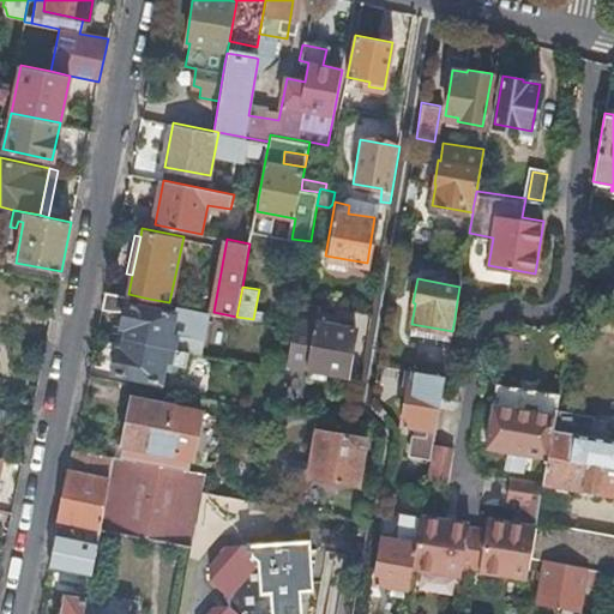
[(190,350),(202,353),(203,353),(210,318),(175,311),(148,306),(149,299),(128,294),(106,289),(102,306),(125,311),(122,325),(127,326),(126,337),(190,350)]
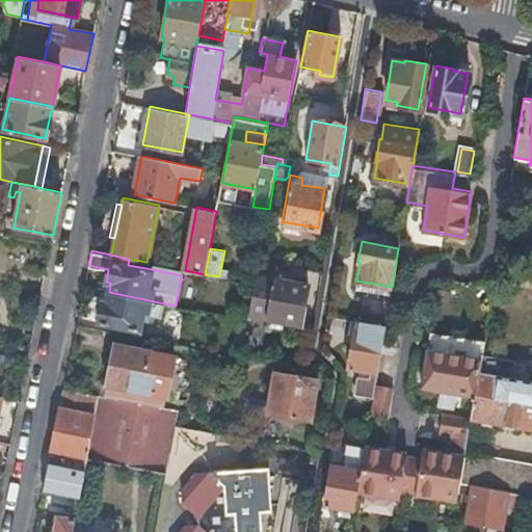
[(153,263),(152,269),(182,275),(183,269),(176,268),(153,263)]
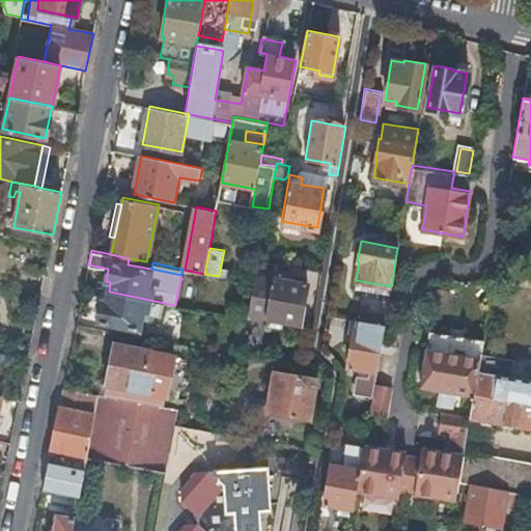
[(254,284),(249,313),(301,323),(307,283),(256,275),(254,284)]
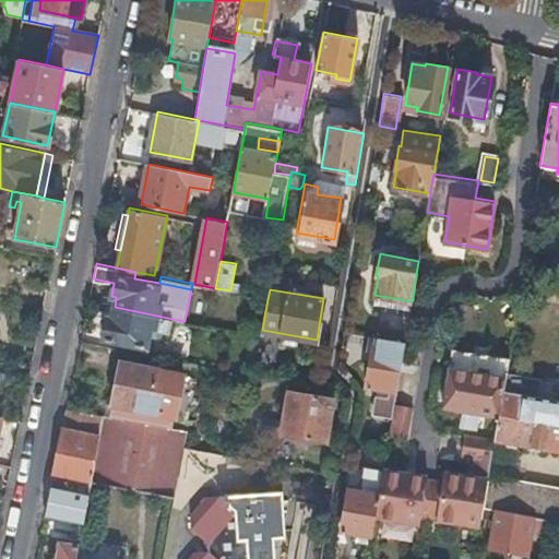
[(107,306),(115,307),(116,297),(111,296),(109,301),(108,300),(107,306)]
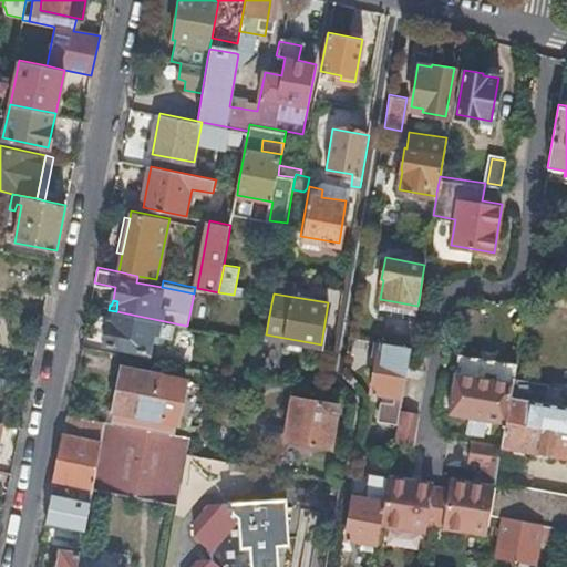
[(172,337),(175,323),(116,311),(114,321),(109,320),(104,342),(148,351),(153,333),(172,337)]
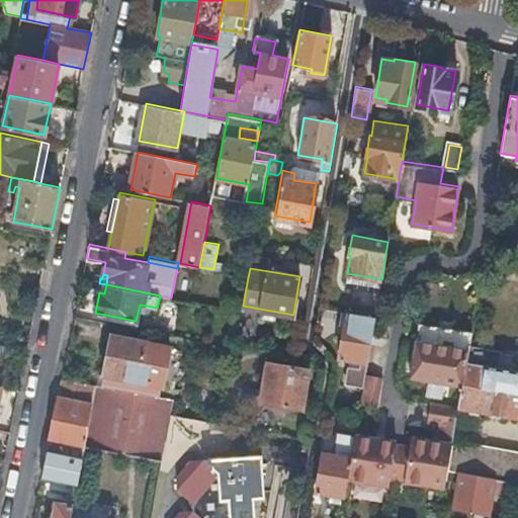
[(375,316),(349,312),(347,320),(345,320),(339,357),(367,362),(372,334),(375,316)]
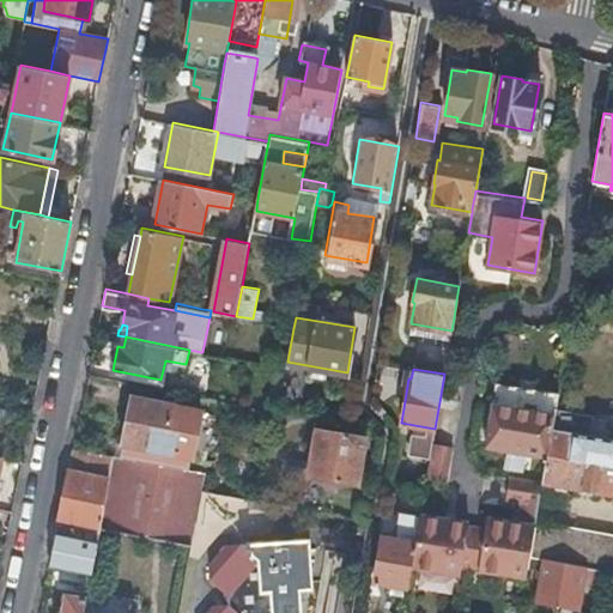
[(546,456),(551,426),(557,392),(496,381),(484,445),(507,449),(504,465),(523,468),(527,453),(546,456)]
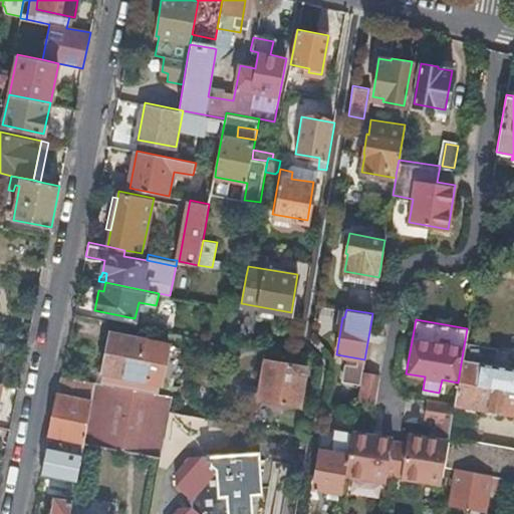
[(158,382),(167,343),(110,331),(102,370),(103,371),(101,381),(155,392),(157,382),(158,382)]
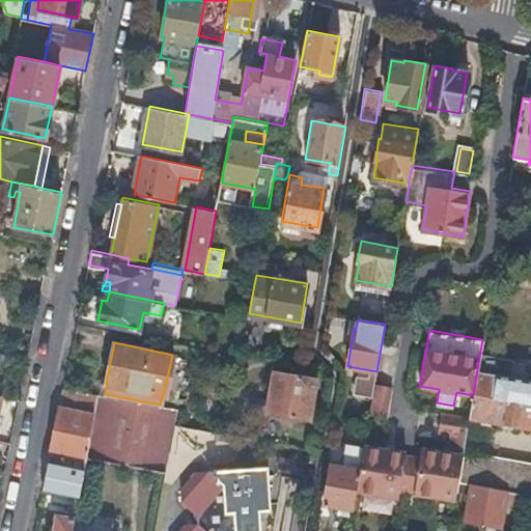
[(160,404),(174,408),(185,358),(172,355),(163,395),(162,395),(160,404)]
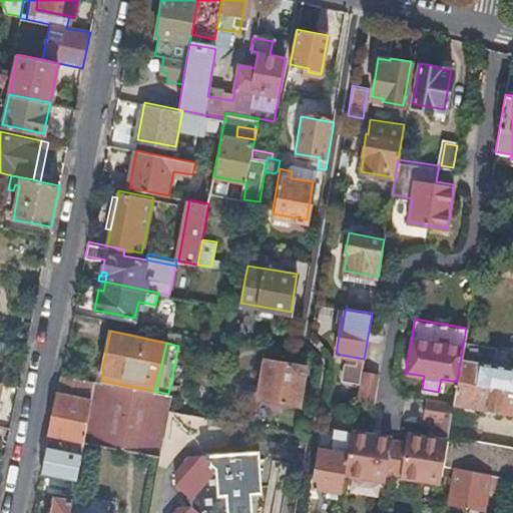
[(307,365),(264,357),(257,396),(301,403),(307,365)]
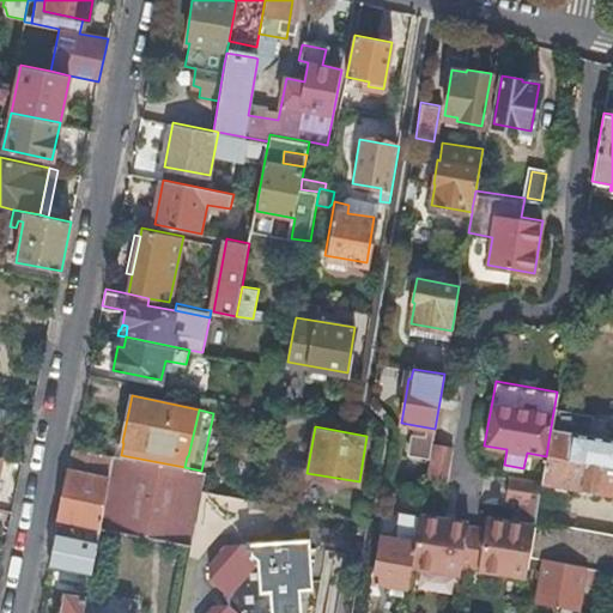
[(546,457),(542,481),(612,492),(612,437),(551,426),(546,456),(546,457)]
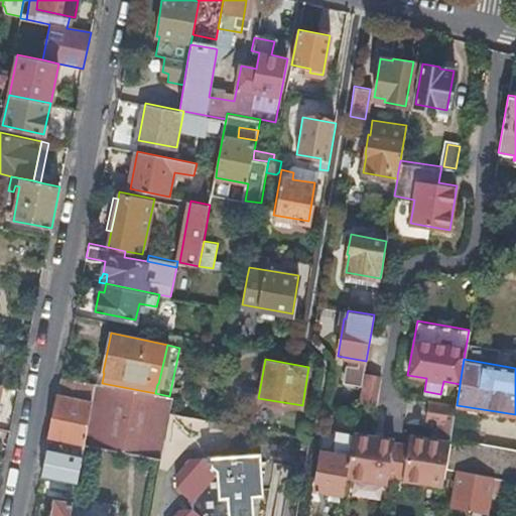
[(365,371),(360,401),(377,404),(382,373),(365,371)]
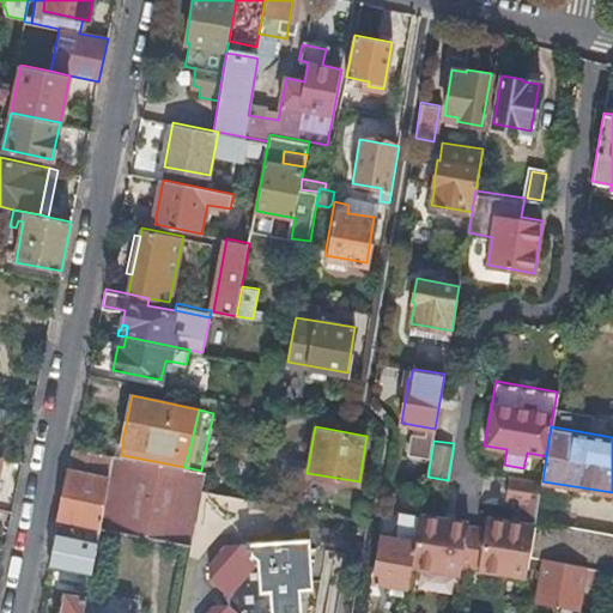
[(82,448),(74,445),(70,467),(78,469),(109,475),(113,454),(82,448)]
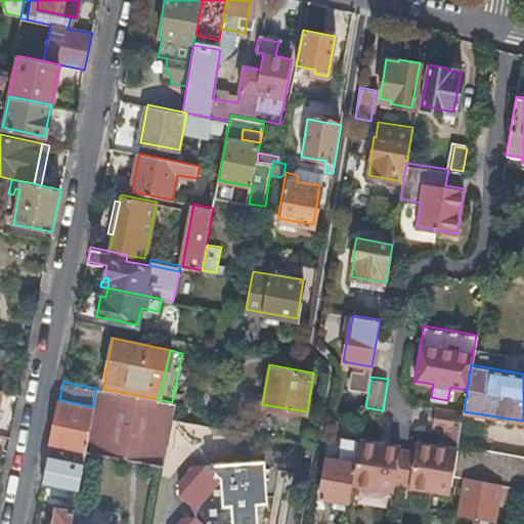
[(163,465),(172,418),(174,403),(172,402),(158,399),(103,389),(96,388),(93,406),(85,449),(123,456),(163,465)]
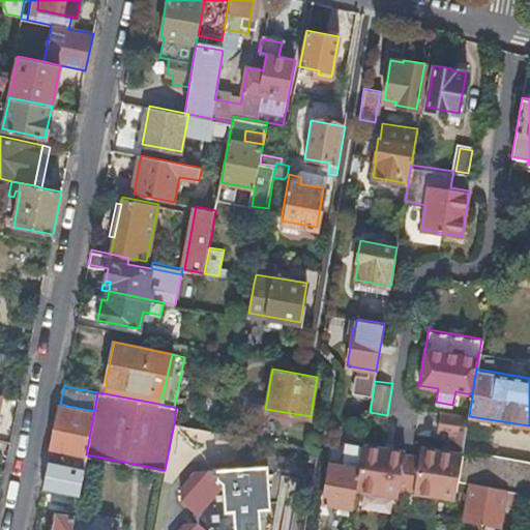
[(67,406),(60,404),(49,460),(84,467),(86,454),(94,411),(67,406)]
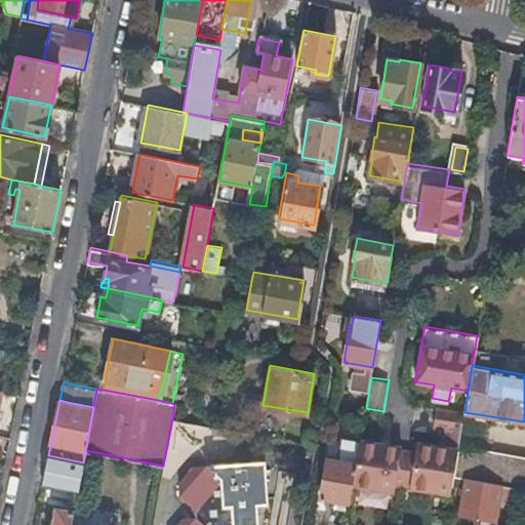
[(408,467),(405,485),(410,486),(409,488),(450,494),(454,474),(458,444),(462,421),(465,412),(436,407),(436,408),(433,425),(448,428),(445,445),(417,441),(415,450),(406,448),(403,467),(408,467)]
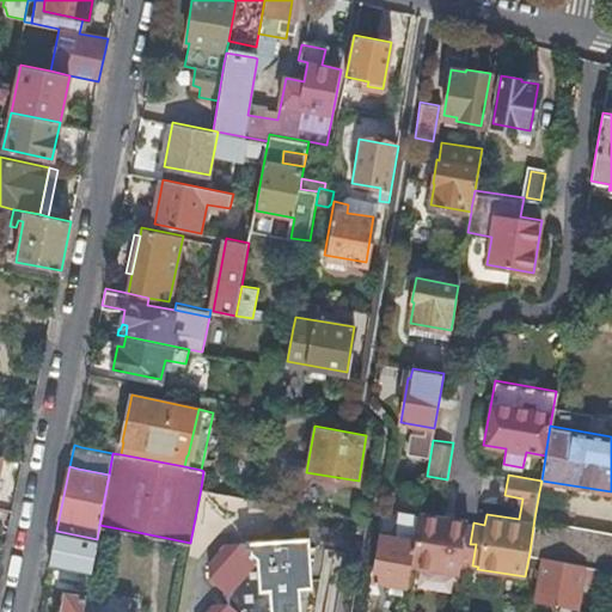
[(454,516),(420,512),(418,522),(416,534),(415,542),(411,564),(459,573),(460,564),(466,565),(472,565),(476,544),(470,544),(473,522),(467,522),(467,519),(454,516)]
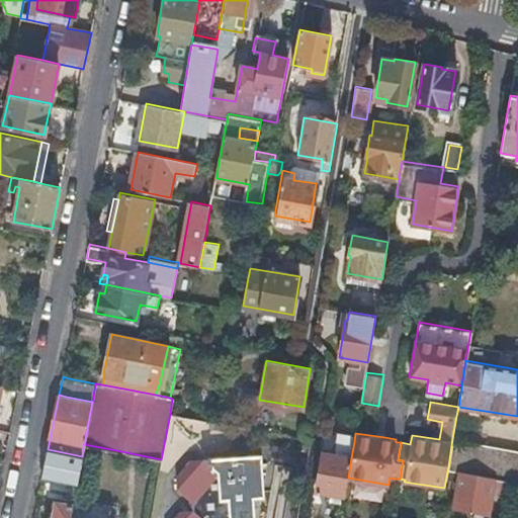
[(517,448),(452,438),(448,467),(459,470),(502,478),(508,479),(517,481),(517,448)]
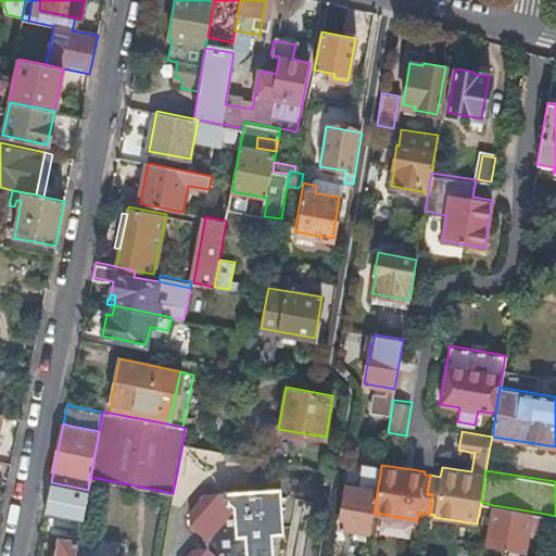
[(378,485),(380,475),(368,472),(367,483),(378,485)]
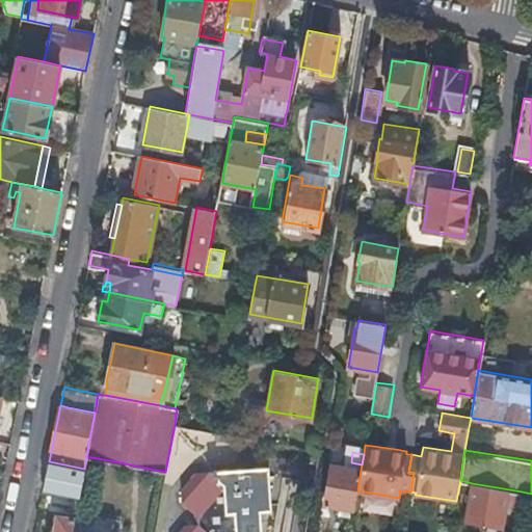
[(79,495),(84,469),(49,461),(44,487),(79,495)]
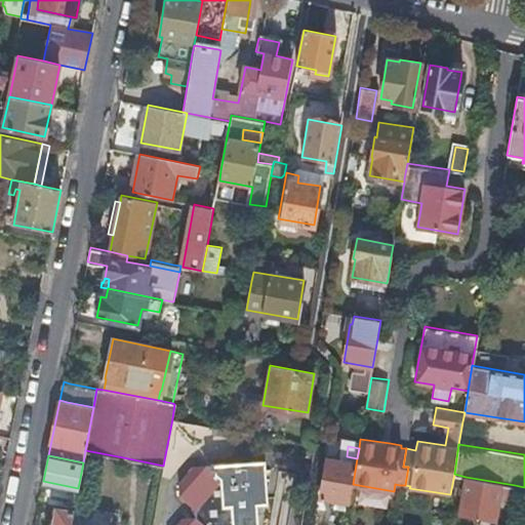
[(353,484),(356,465),(327,459),(321,497),(350,502),(353,484)]
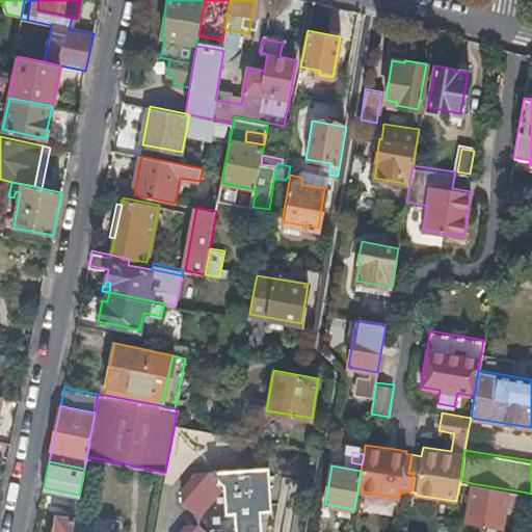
[(261,531),(261,510),(271,510),(269,474),(261,475),(261,467),(196,470),(181,487),(181,501),(197,515),(197,523),(186,524),(177,531),(261,531)]
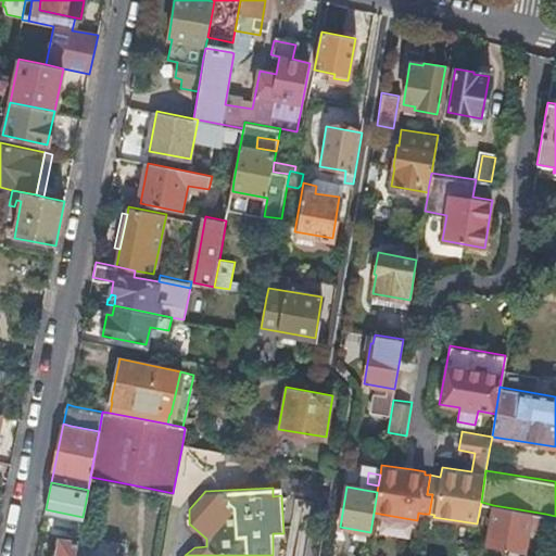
[(539,513),(493,505),(487,542),(525,548),(530,518),(538,519),(539,513)]
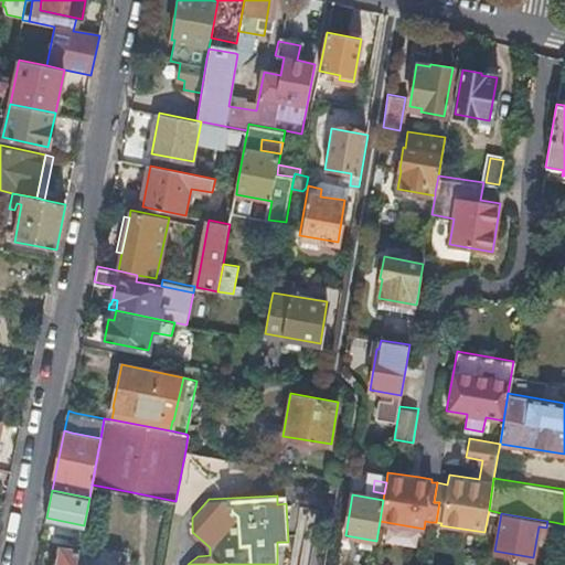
[(564,524),(554,522),(552,534),(563,536),(564,524)]
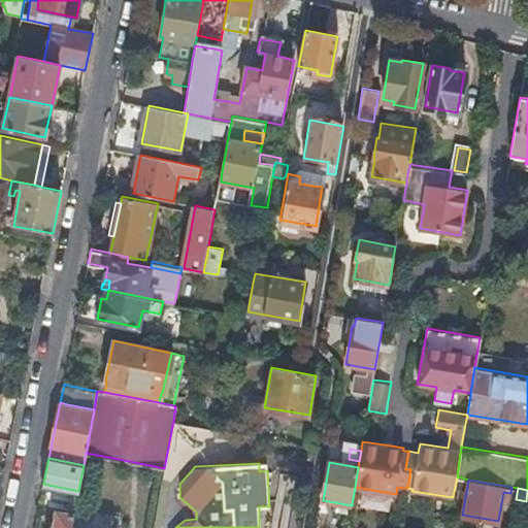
[(75,512),(71,527),(116,527),(119,514),(76,505),(75,512)]
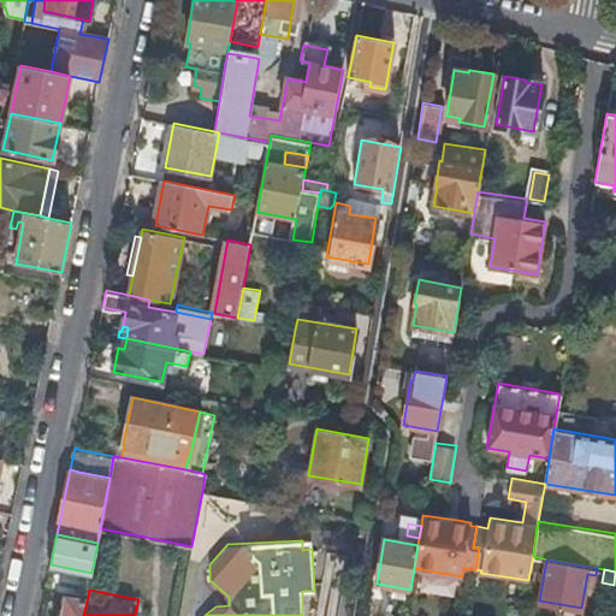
[(60,615),(83,615),(88,597),(65,593),(60,615)]
